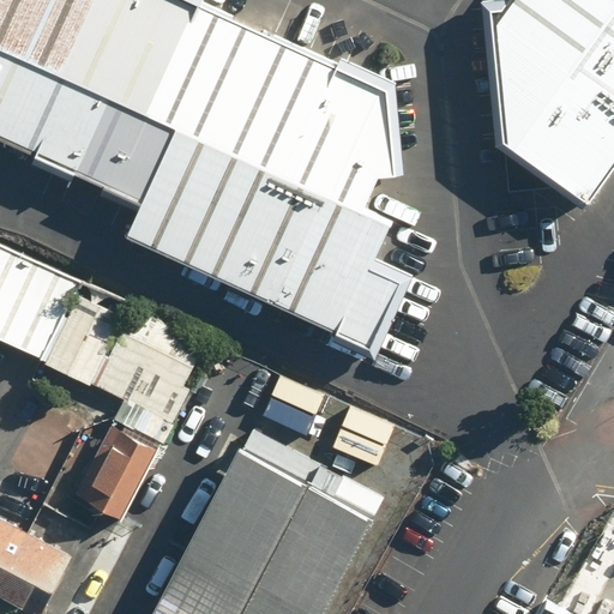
[(180,0),(0,0),(0,143),(140,208),(127,238),(377,354),(414,275),(375,259),(393,221),(367,208),(379,179),(392,179),(383,91),(180,0)]
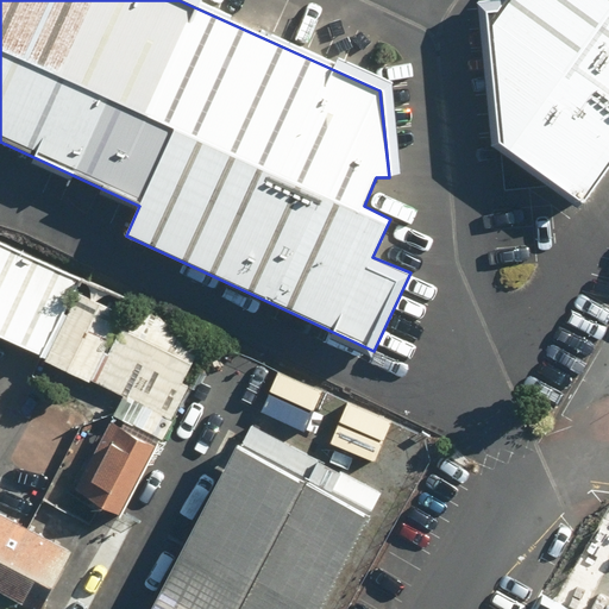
[(608,154),(608,0),(506,0),(481,35),(508,168),(577,198),(608,154)]
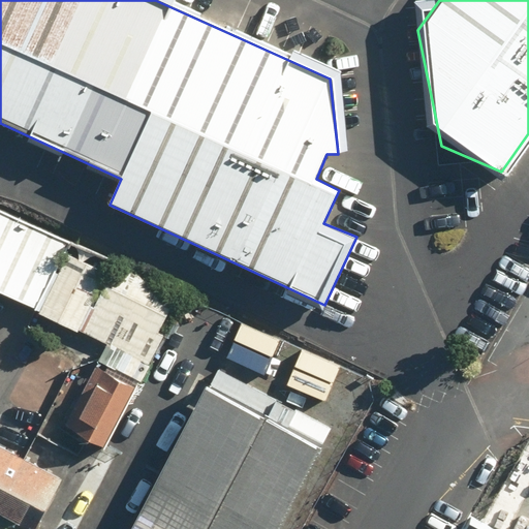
[(0,207),(0,289),(45,310),(71,253),(75,241),(0,207)]
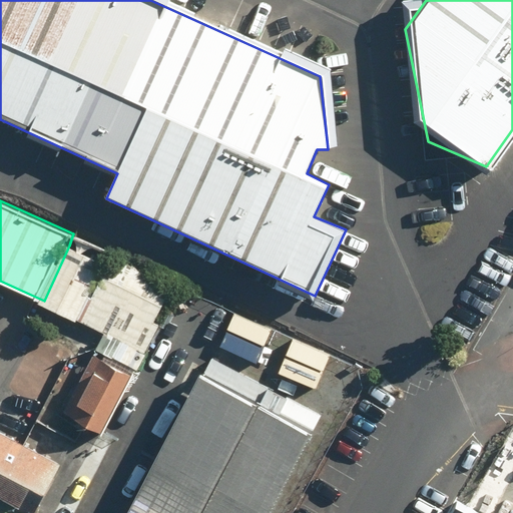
[(69,245),(44,301),(83,319),(108,264),(69,245)]
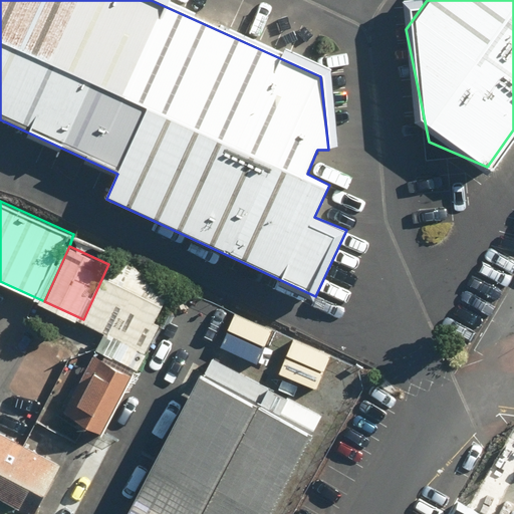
[(108,264),(83,319),(110,331),(102,347),(142,366),(180,291),(112,258),(108,264)]
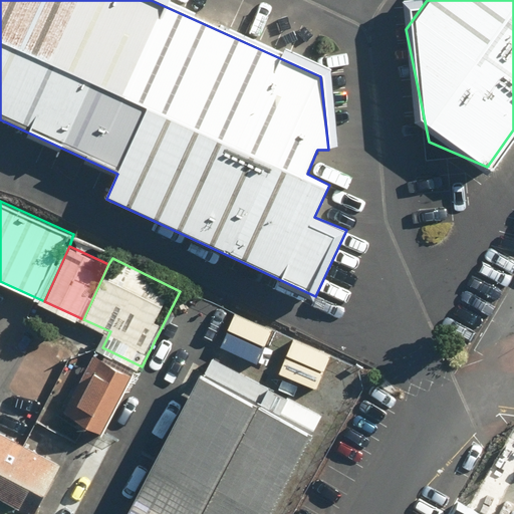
[(112,358),(94,350),(64,413),(105,433),(136,369),(125,364),(112,358)]
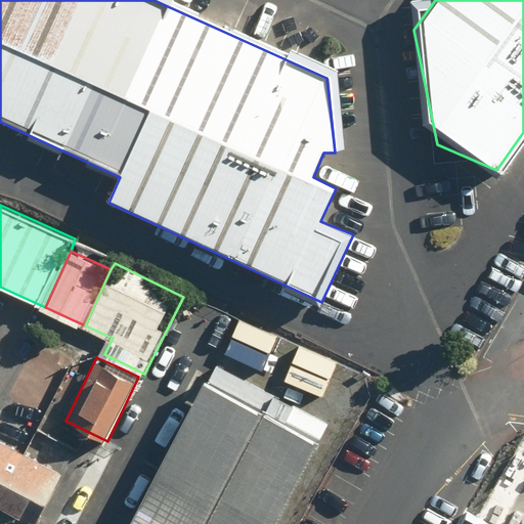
[(280,523),(334,426),(220,365),(135,523),(280,523)]
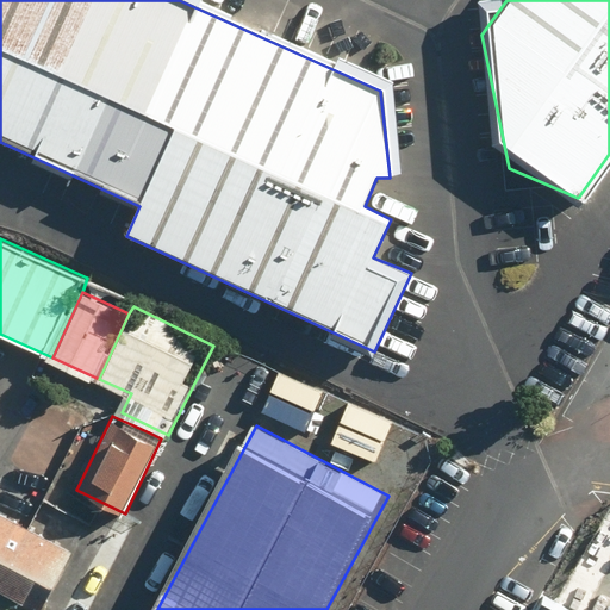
[(50,609),(80,555),(0,512),(0,587),(4,590),(0,596),(0,609),(50,609)]
